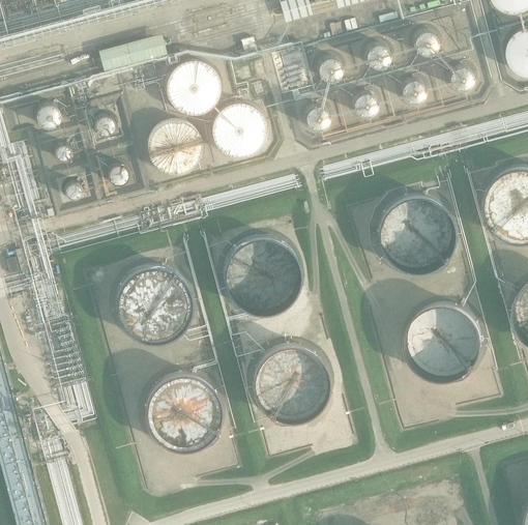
[(527,0),(493,0),(494,1),(497,6),(500,9),(504,12),(508,15),(514,16),(519,16),(524,15),(527,13),(527,0)]
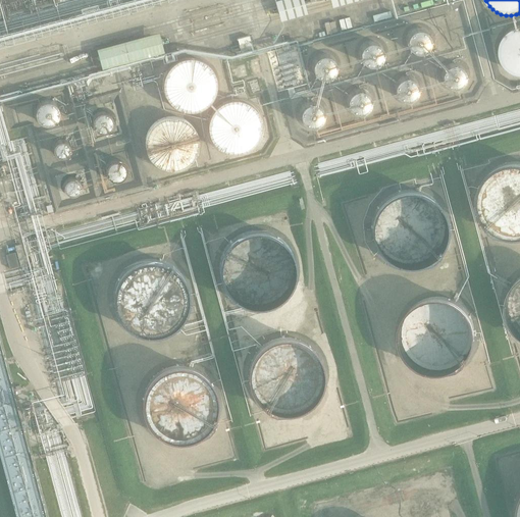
[(220,9),(190,18),(195,38),(225,30),(220,9)]
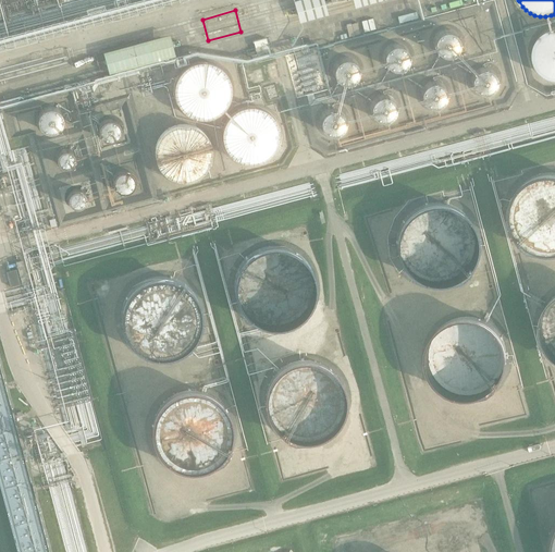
[(461,50),(461,48),(461,45),(460,41),(458,39),(456,37),(453,36),(451,35),(447,36),(444,37),(442,38),(440,40),(439,44),(438,46),(438,49),(439,52),(440,54),(442,57),(444,59),(447,60),(451,60),(454,59),(456,58),(458,56),(460,53),(461,50)]
